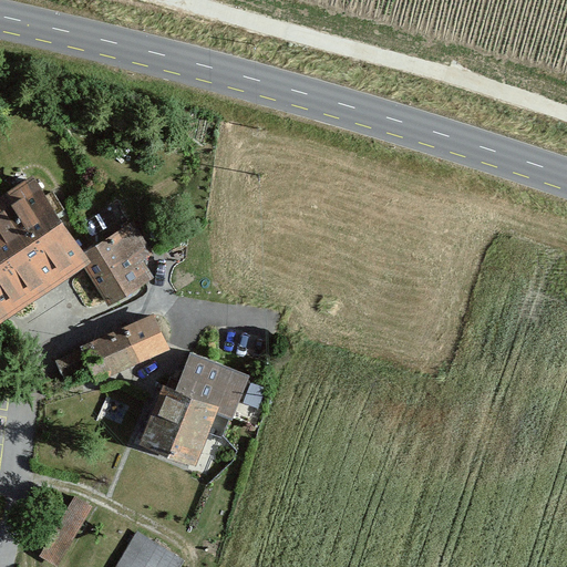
[(86,259),(34,186),(0,206),(0,329),(88,267),(122,309),(166,277),(129,227),(86,259)]
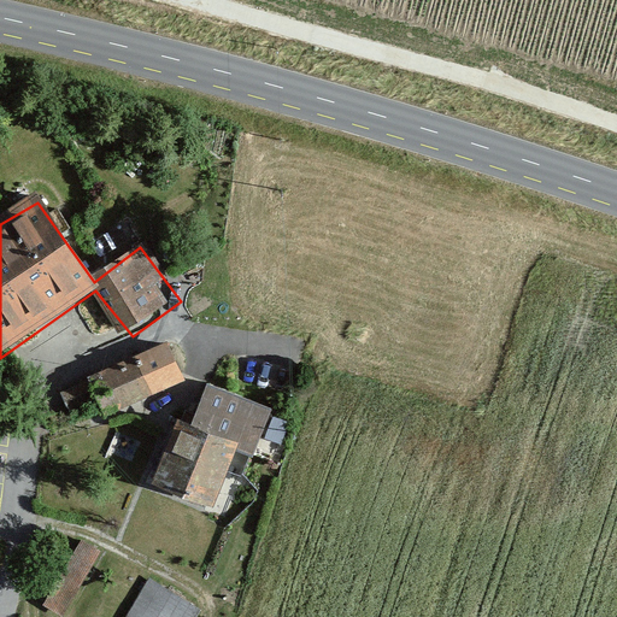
[(186,381),(169,348),(97,377),(112,411),(186,381)]
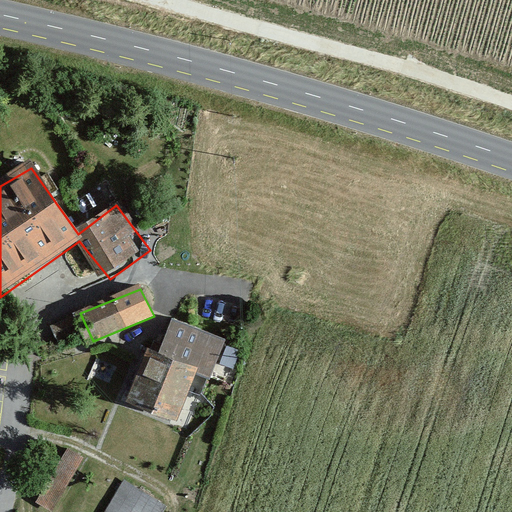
[(223,341),(169,319),(131,408),(188,430),(223,341)]
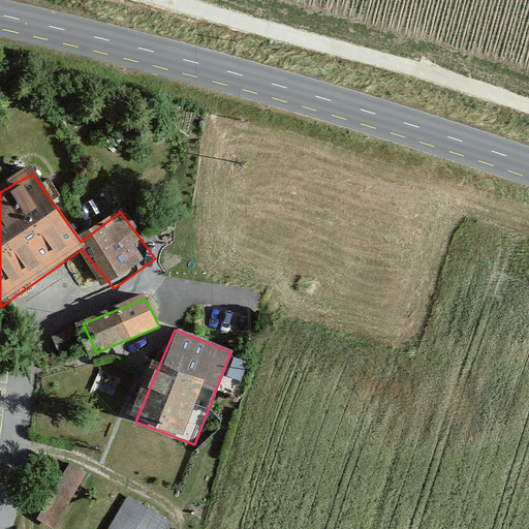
[(55,524),(87,470),(70,460),(38,515),(55,524)]
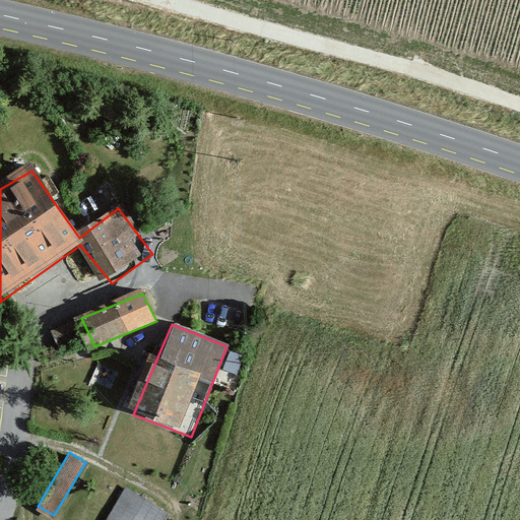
[(166,519),(170,513),(122,489),(104,519),(166,519)]
